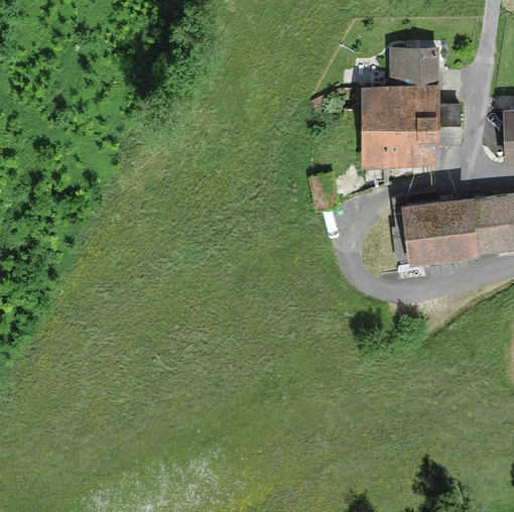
[(437,145),(458,145),(458,105),(437,105),(437,47),(389,47),(389,85),(361,86),(361,167),(437,166),(437,145)]
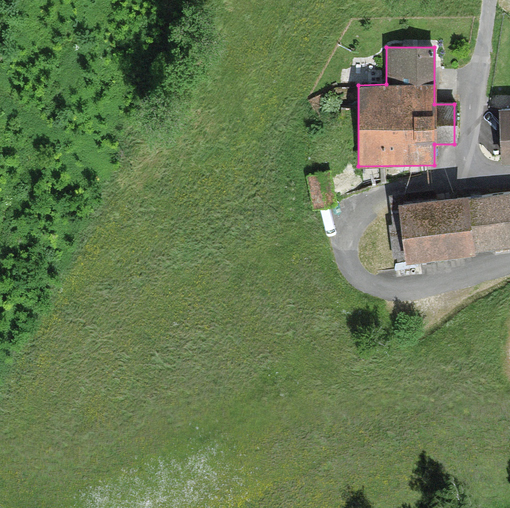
[(500,163),(509,162),(509,107),(499,108),(500,163)]
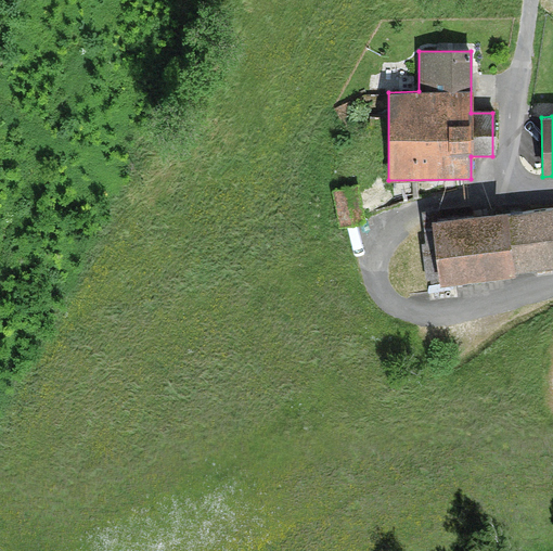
[(552,209),(508,214),(514,276),(552,271),(552,209)]
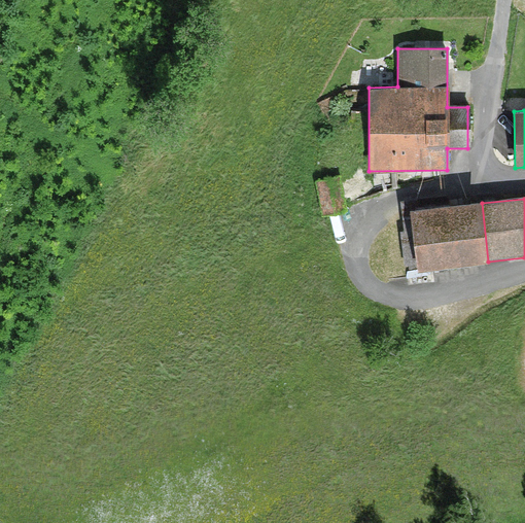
[(399,211),(406,270),(488,262),(482,203),(399,211)]
